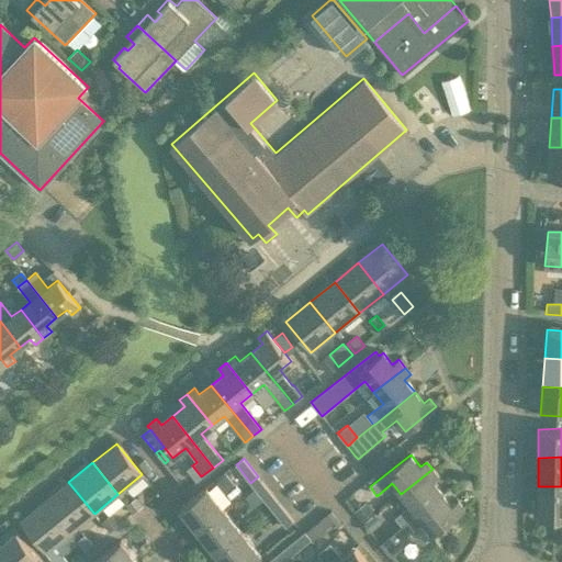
[(402,527),(442,494),(434,482),(439,478),(433,469),(401,494),(411,506),(395,519),(402,527)]
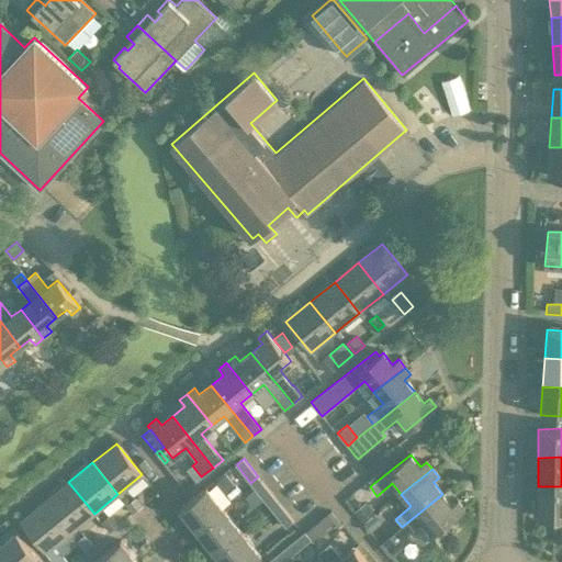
[(233,485),(225,475),(216,482),(224,492),(233,485)]
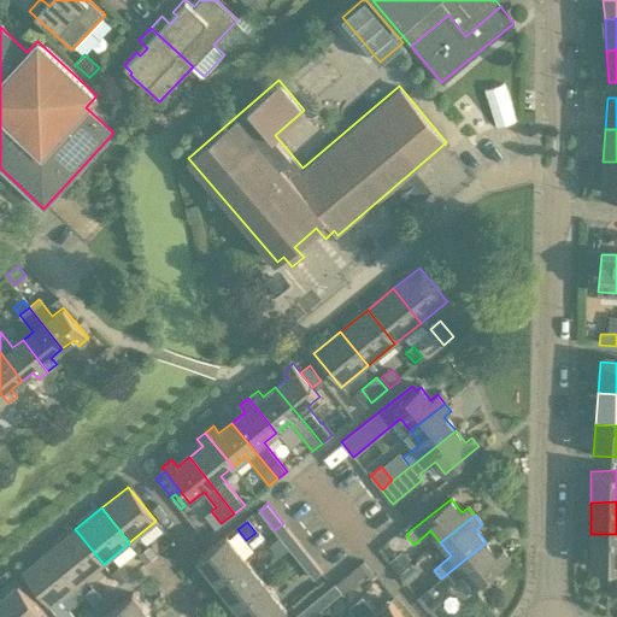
[(280,536),(269,545),(277,557),(289,547),(294,554),(303,547),(287,527),(278,534),(280,536)]
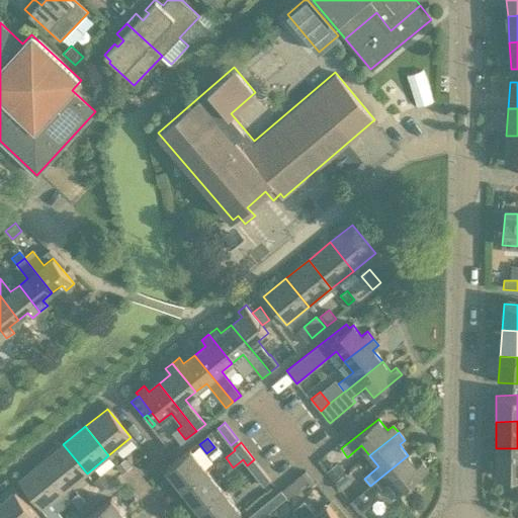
[(63,444),(41,462),(65,491),(87,473),(63,444)]
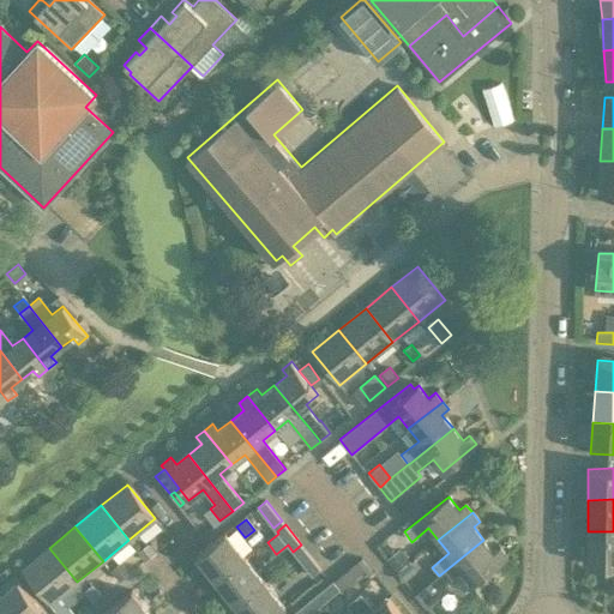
[(613,531),(588,531),(587,565),(605,565),(605,589),(613,589),(613,531)]
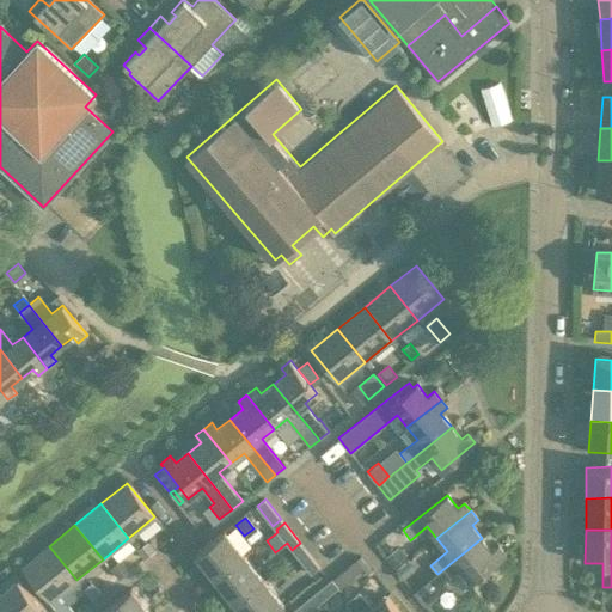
[(195,556),(215,580),(244,556),(224,532),(195,556)]
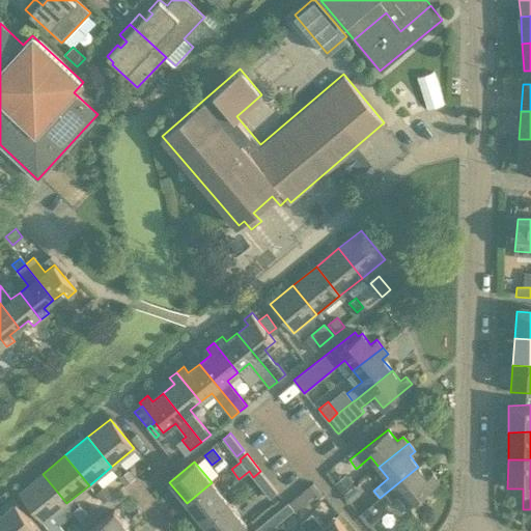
[(418,467),(380,498),(386,505),(400,494),(409,505),(439,481),(432,474),(427,478),(418,467)]
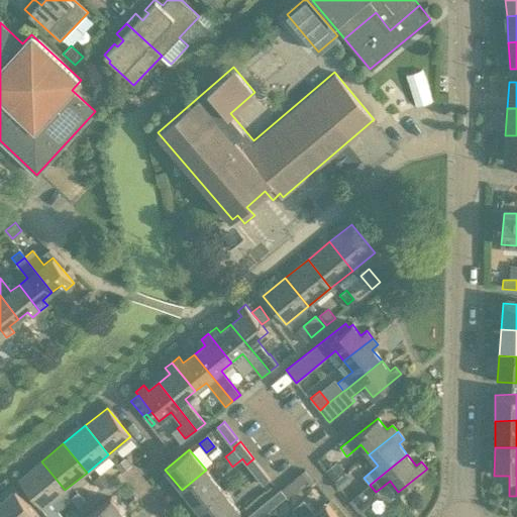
[(122,471),(130,464),(125,458),(117,464),(122,471)]
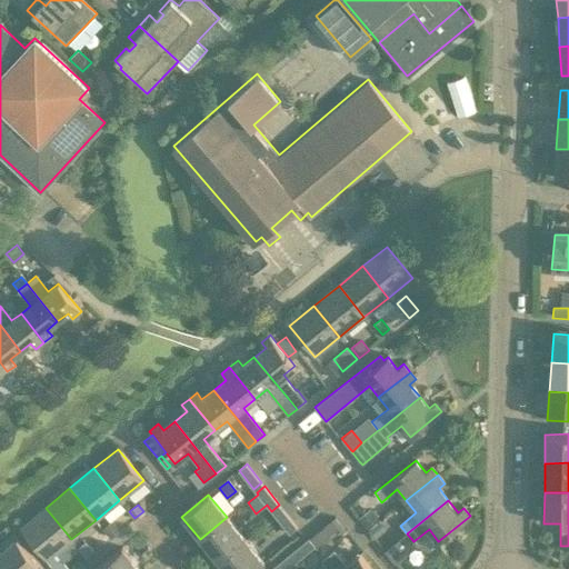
[(47,559),(71,539),(46,508),(21,527),(47,559)]
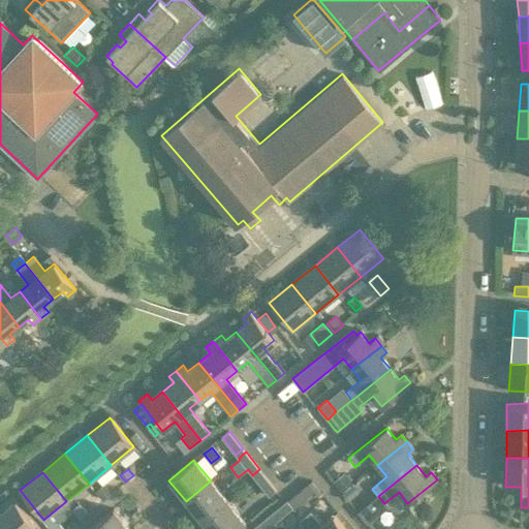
[(269,496),(270,495),(277,490),(262,473),(255,479),(269,496)]
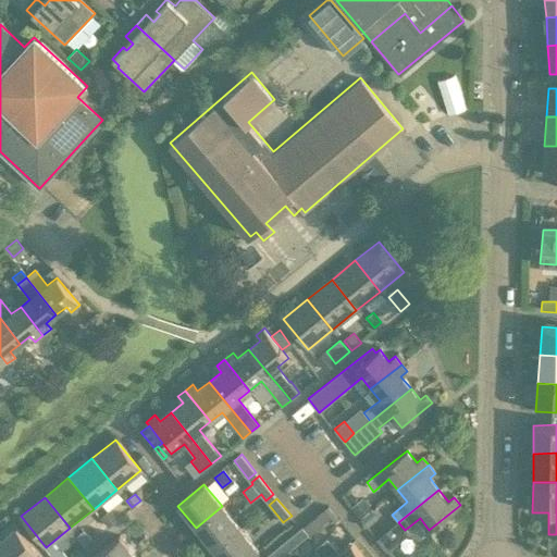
[(353,510),(360,520),(371,511),(362,502),(353,510)]
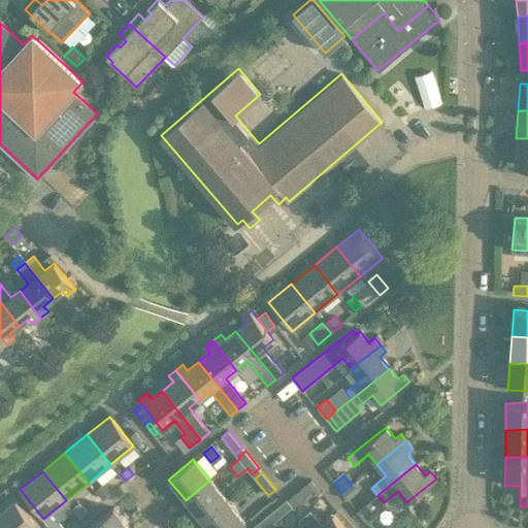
[(202,521),(227,501),(210,480),(186,500),(202,521)]
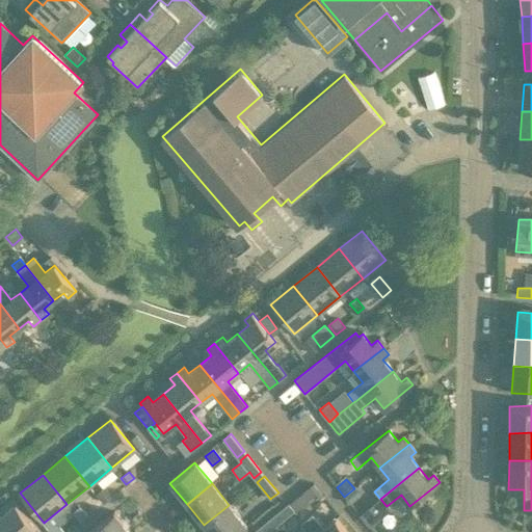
[(104,502),(112,496),(105,487),(98,494),(104,502)]
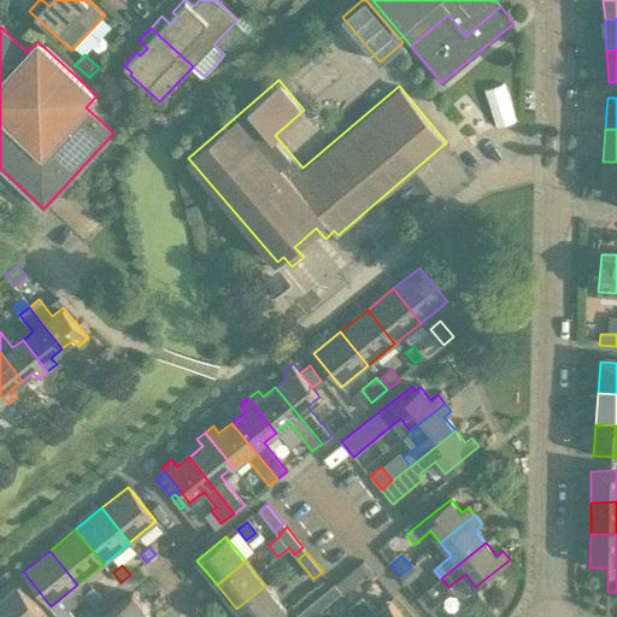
[(411,566),(399,576),(407,586),(418,576),(411,566)]
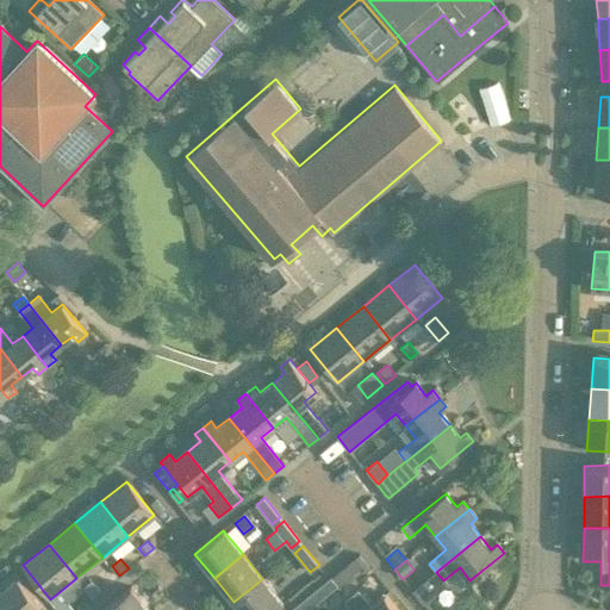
[(331,577),(337,585),(353,573),(347,565),(331,577)]
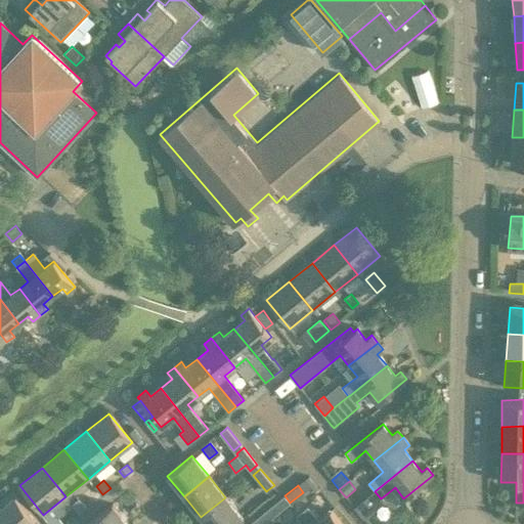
[(382,501),(374,491),(357,505),(365,515),(382,501)]
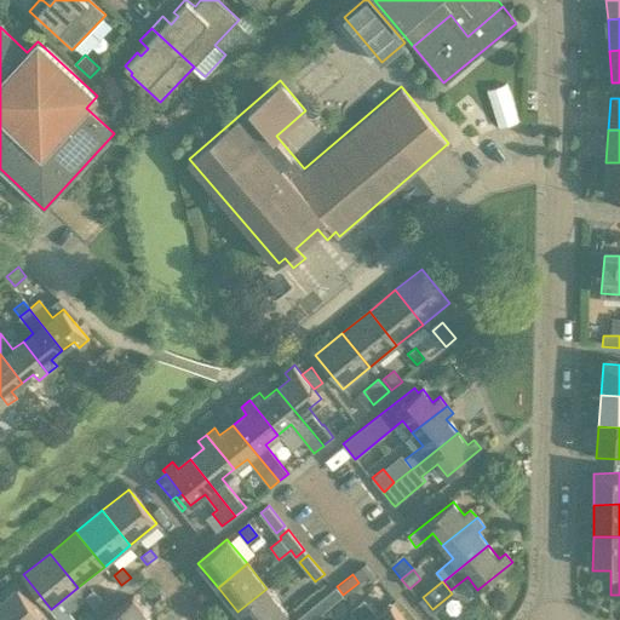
[(331,606),(343,595),(337,586),(323,597),(331,606)]
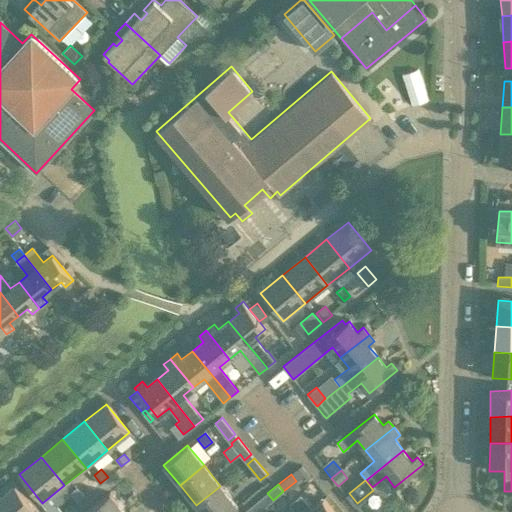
[(0,497),(0,507),(3,511),(30,511),(34,509),(15,485),(0,497)]
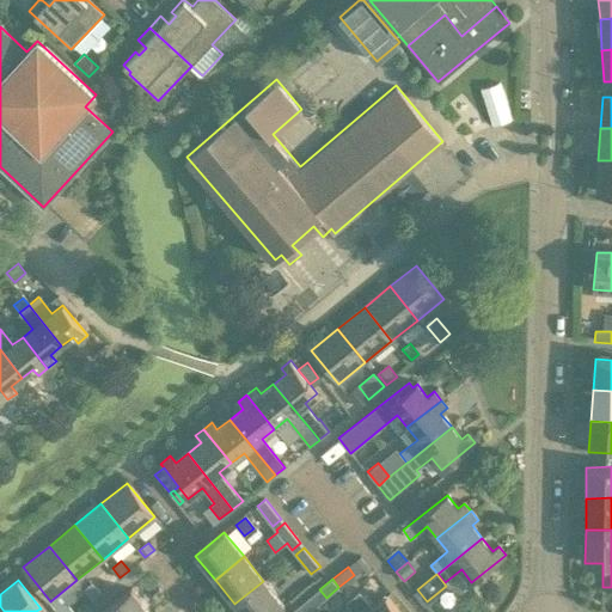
[(240,611),(274,611),(283,605),(263,581),(234,604),(240,611)]
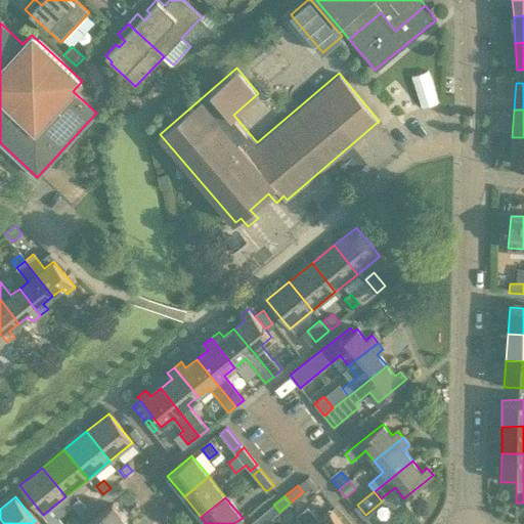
[(79,498),(72,504),(80,514),(86,509),(79,498)]
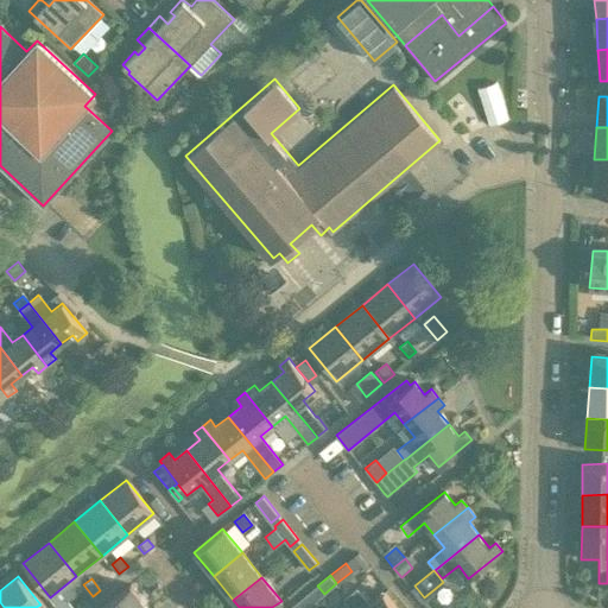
[(101,607),(150,607),(131,584),(101,607)]
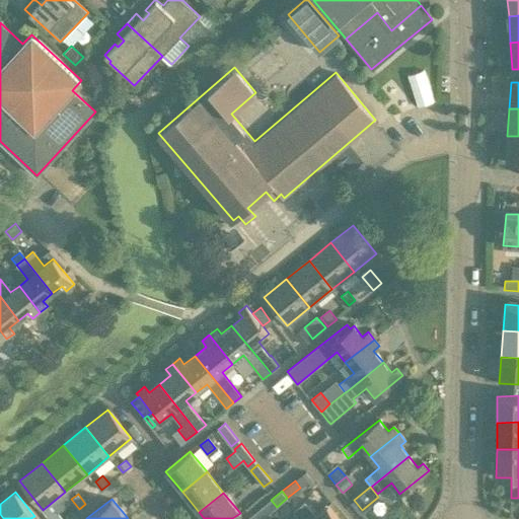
[(264,517),(277,507),(271,500),(258,510),(264,517)]
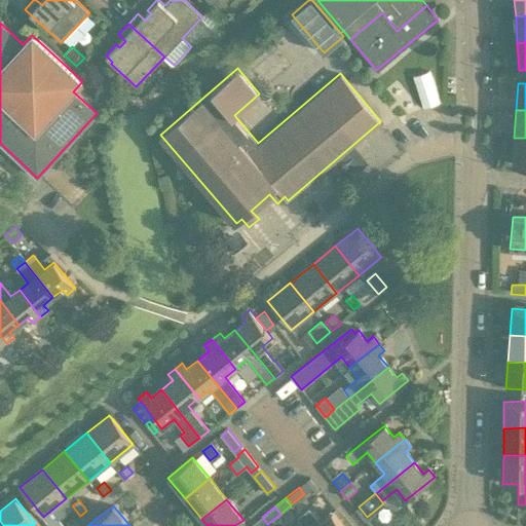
[(303,513),(313,525),(342,525),(332,513),(320,523),(308,509),(303,513)]
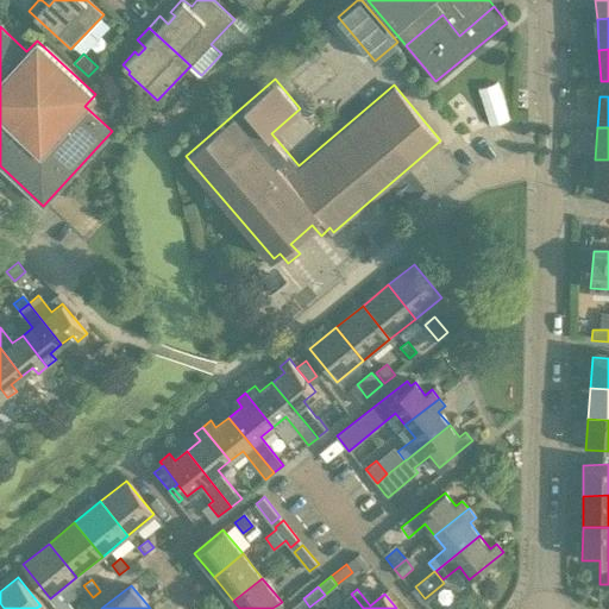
[(363,608),(351,594),(345,600),(352,608),(363,608)]
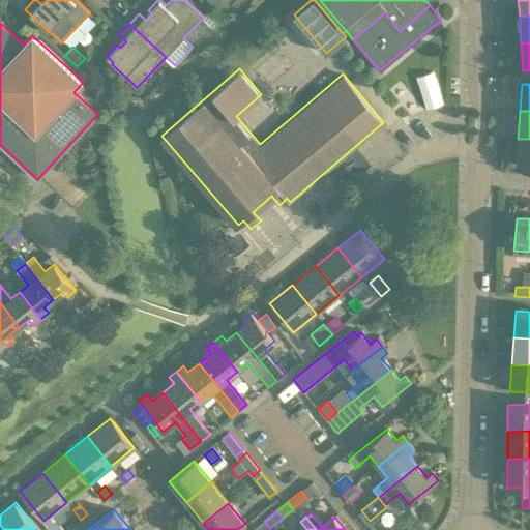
[(65,529),(57,520),(48,527),(50,529),(65,529)]
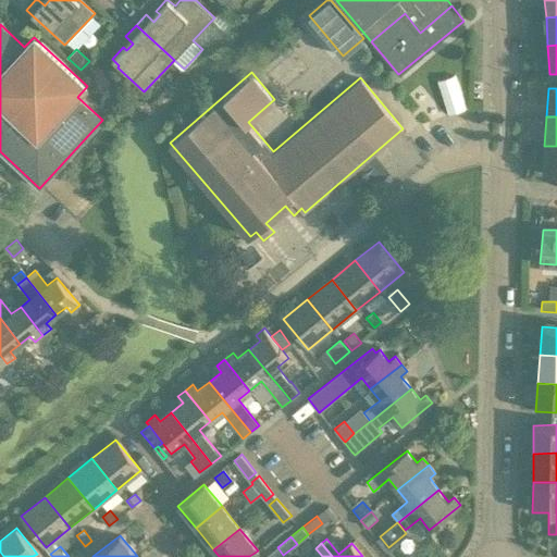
[(280,556),(283,555),(277,547),(264,556),(280,556)]
